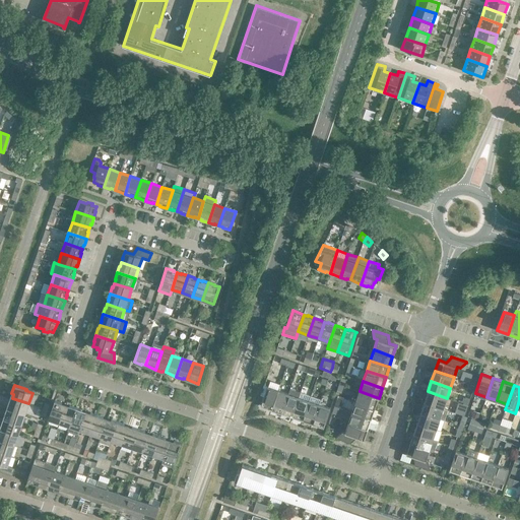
[(261,405),(271,409),(278,390),(267,386),(261,405)]
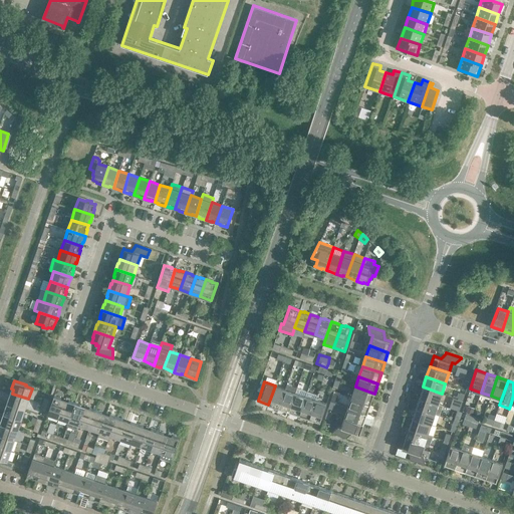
[(285,389),(275,386),(268,405),(279,408),(285,389)]
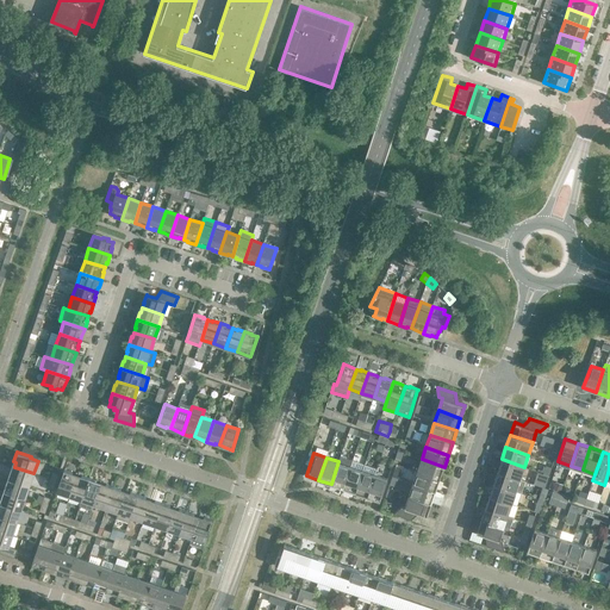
[(444,467),(422,459),(417,472),(440,479),(444,467)]
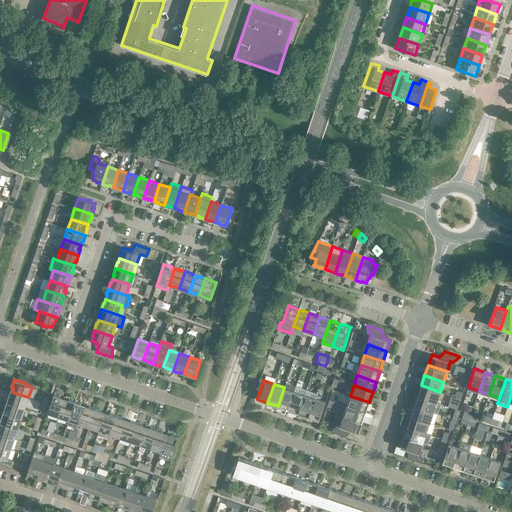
[(440,392),(421,385),(417,396),(436,402),(440,392)]
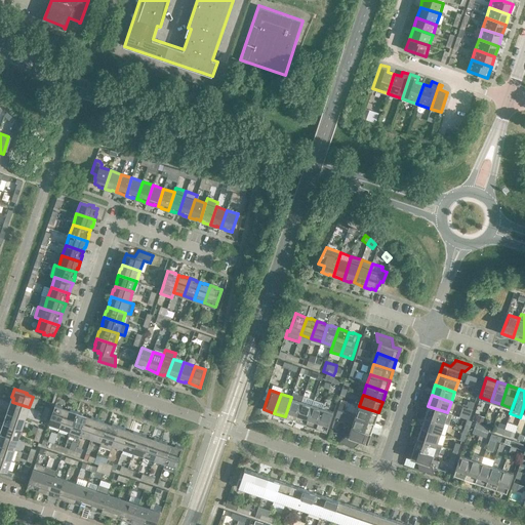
[(301,401),(291,397),(285,416),(295,420),(301,401)]
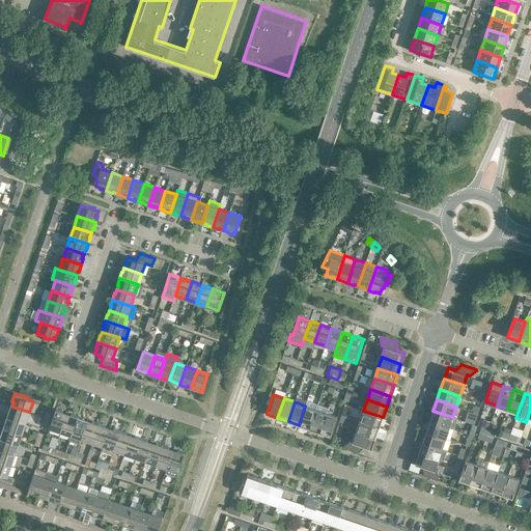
[(315,409),(305,406),(299,425),(309,428),(315,409)]
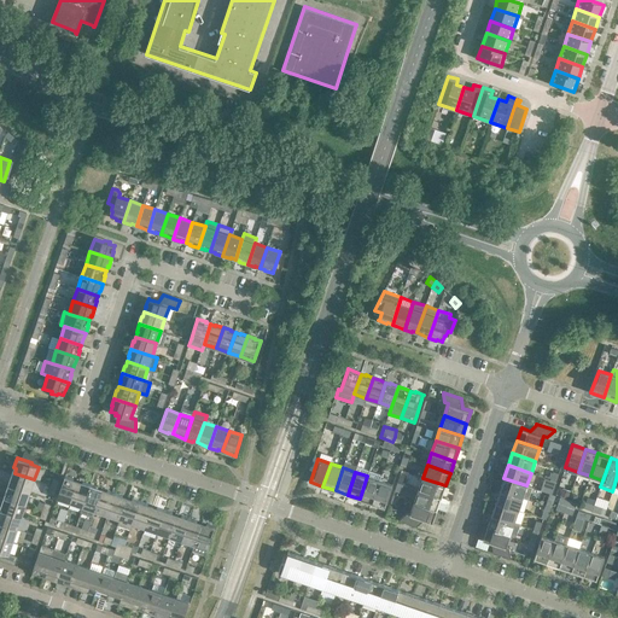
[(34,479),(15,473),(12,478),(11,477),(7,484),(30,493),(34,479)]
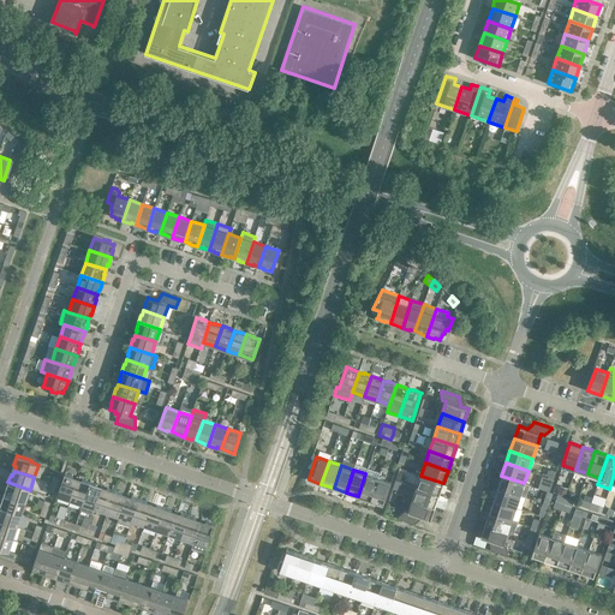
[(73,477),(65,473),(64,475),(65,475),(58,496),(70,500),(77,481),(72,478),(73,477)]
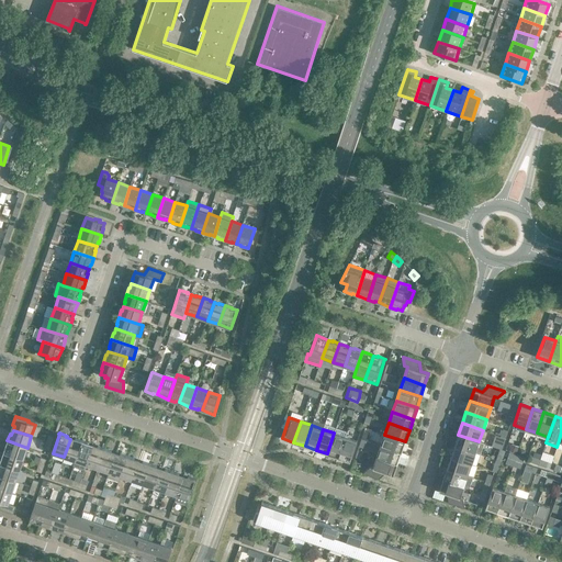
[(346,437),(334,433),(327,453),(338,458),(346,437)]
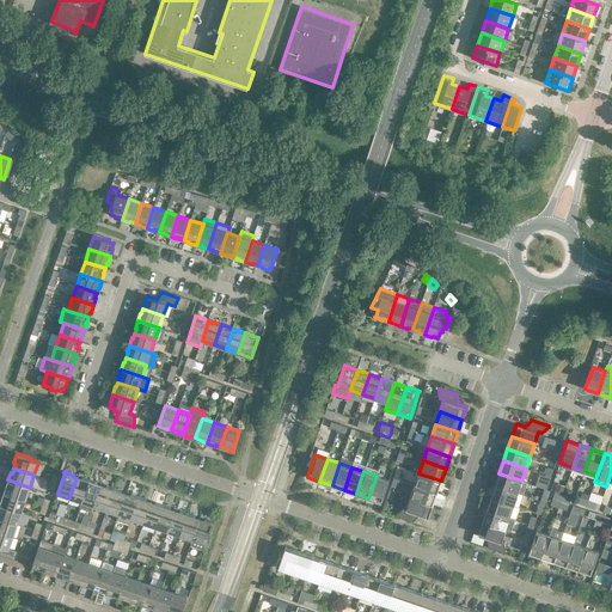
[(441,481),(418,473),(415,485),(438,493),(441,481)]
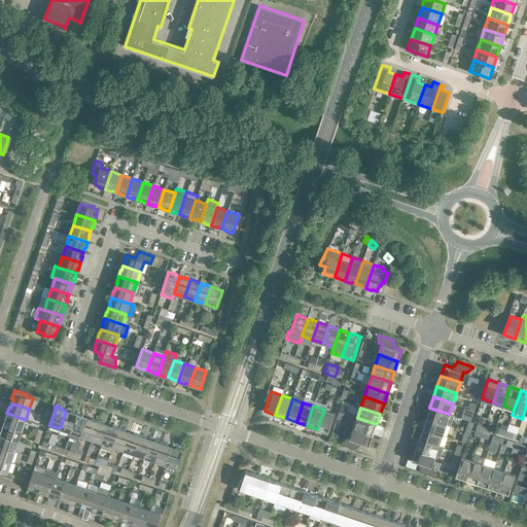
[(454,416),(449,414),(429,408),(426,418),(446,424),(450,426),(454,416)]
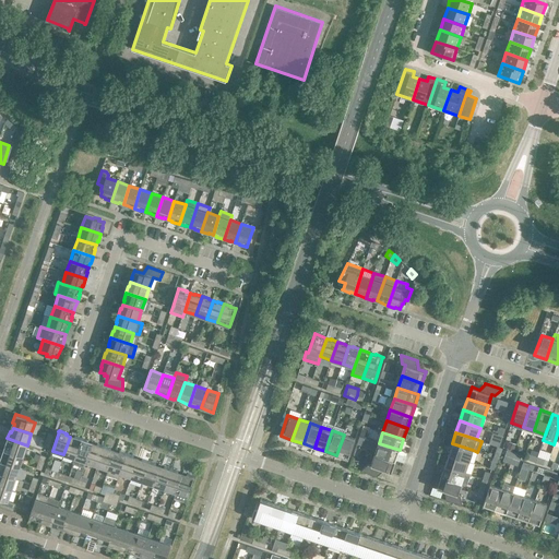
[(355,439),(344,435),(336,455),(348,459),(355,439)]
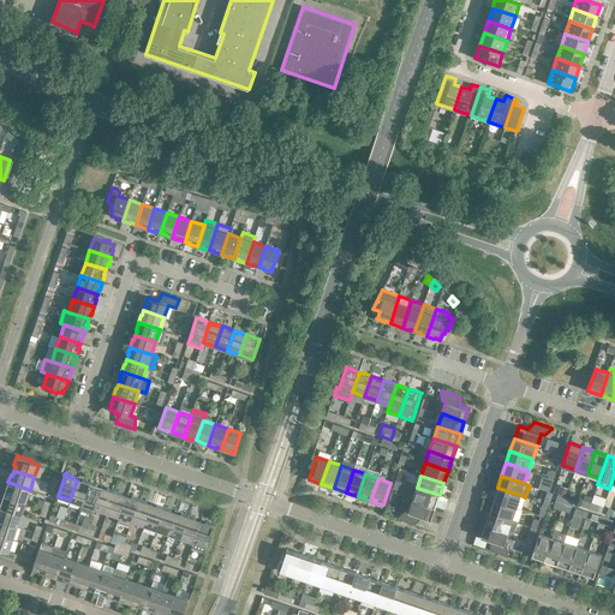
[(82,482),(77,481),(70,500),(83,505),(90,482),(82,479),(82,482)]
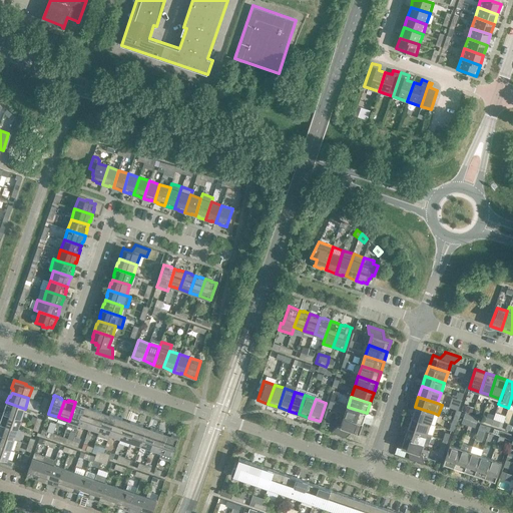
[(25,409),(6,402),(4,409),(6,409),(5,413),(21,419),(25,409)]
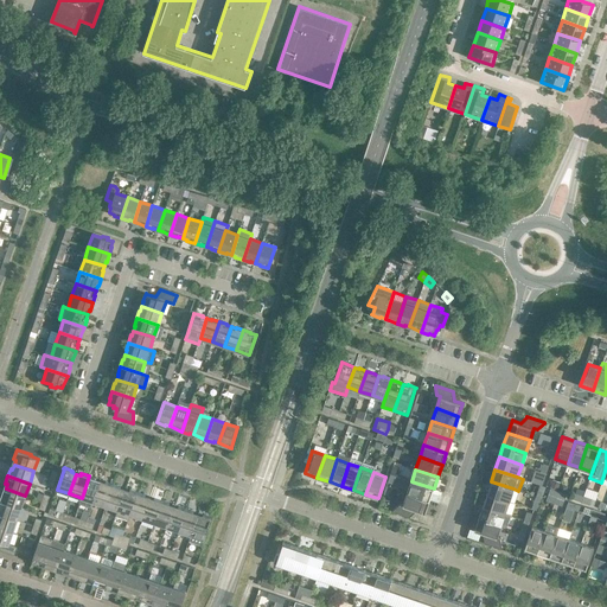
[(96,479),(89,475),(82,498),(80,503),(91,508),(94,502),(100,483),(96,480),(96,479)]
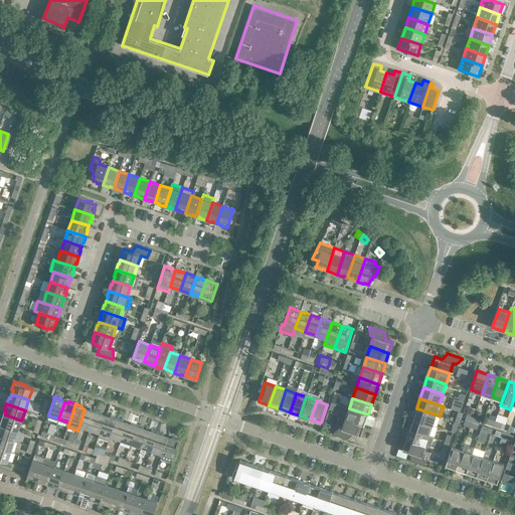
[(89,410),(84,409),(79,425),(90,430),(96,410),(90,408),(89,410)]
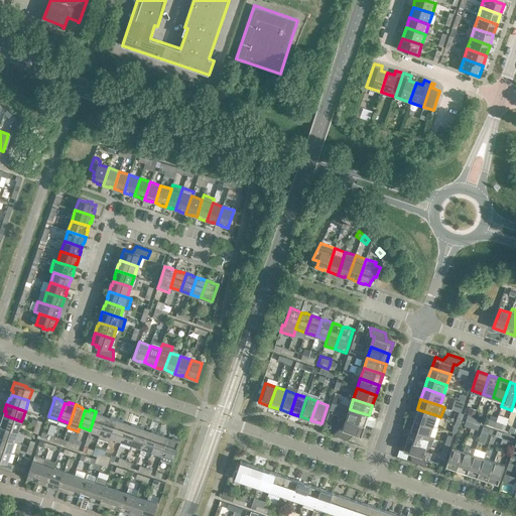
[(369,415),(350,409),(346,419),(365,425),(369,415)]
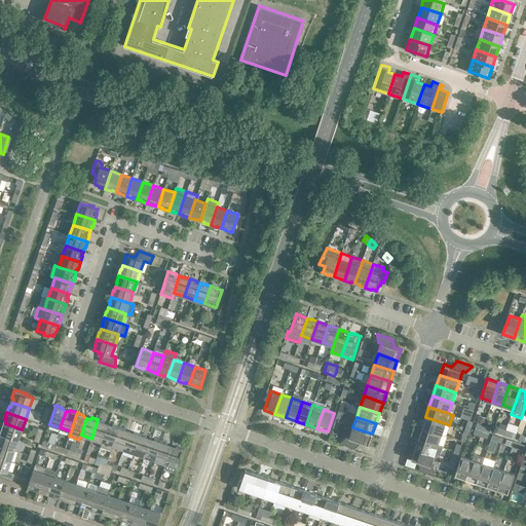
[(445,423),(425,417),(421,427),(441,435),(445,423)]
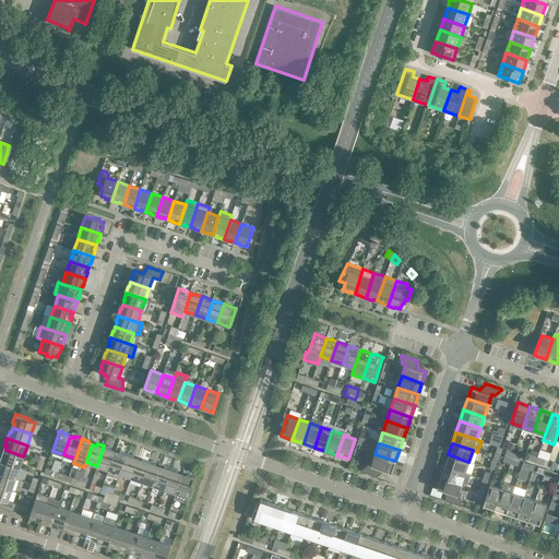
[(111,449),(104,445),(97,466),(108,470),(115,452),(110,450),(111,449)]
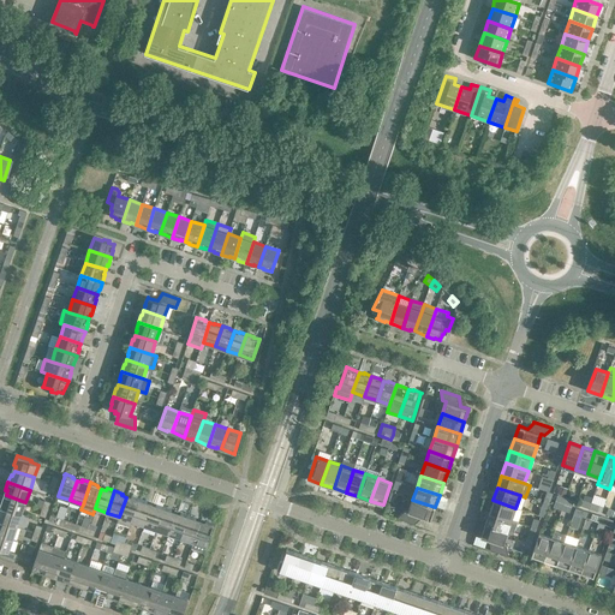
[(25,502),(6,495),(4,500),(3,500),(0,505),(0,507),(22,514),(25,502)]
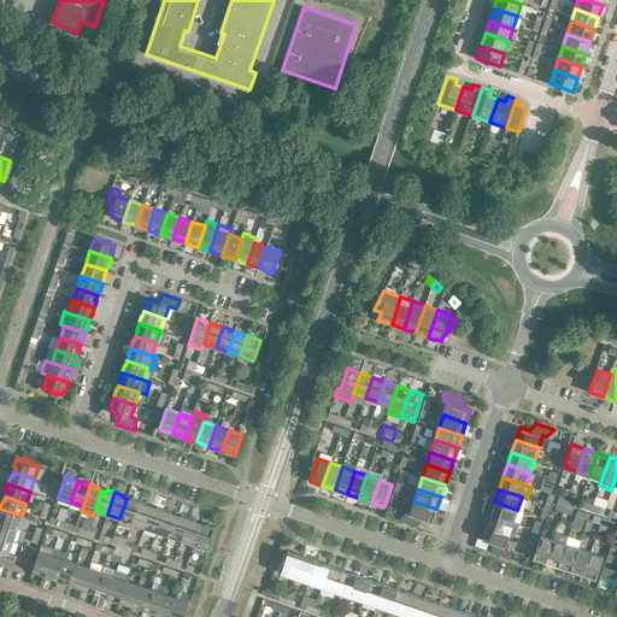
[(131,500),(127,499),(119,518),(118,524),(130,528),(133,523),(140,500),(131,498),(131,500)]
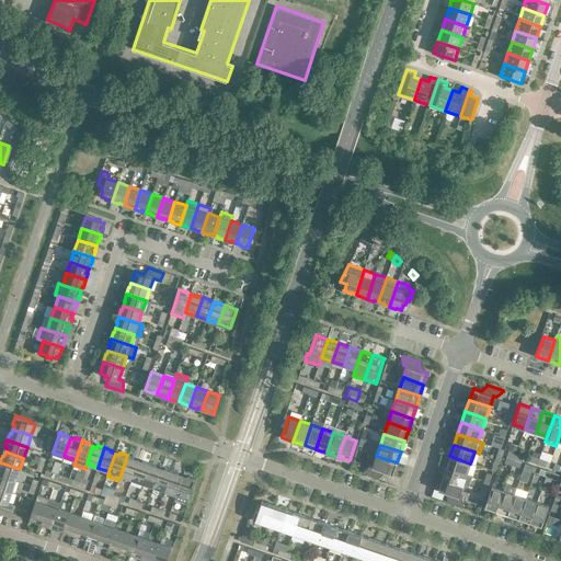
[(134,458),(127,455),(121,476),(132,479),(138,461),(134,459),(134,458)]
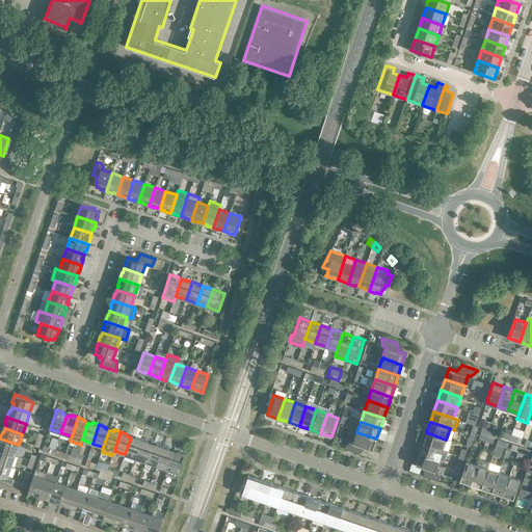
[(376,439),(356,432),(353,443),(350,442),(350,443),(344,447),(344,448),(360,453),(360,452),(365,448),(372,450),(376,439)]
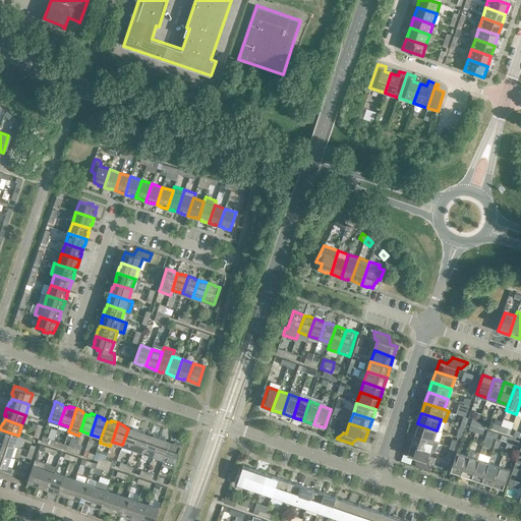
[(437,430),(417,423),(414,433),(433,441),(437,430)]
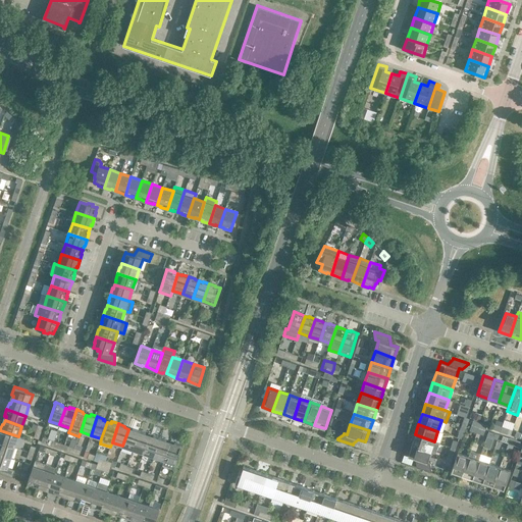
[(133,430),(128,429),(122,446),(133,450),(139,430),(133,428),(133,430)]
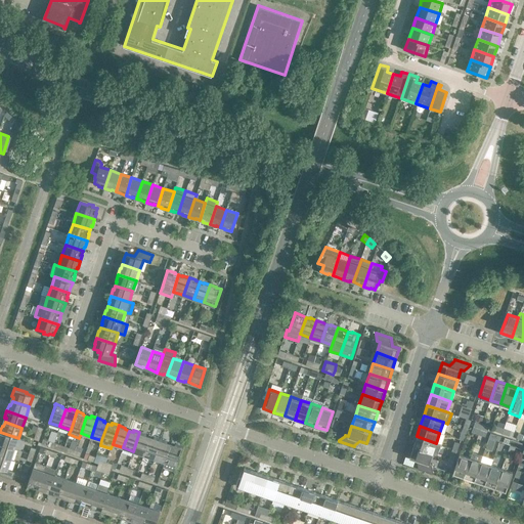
[(18,438),(0,432),(0,443),(14,448),(18,438)]
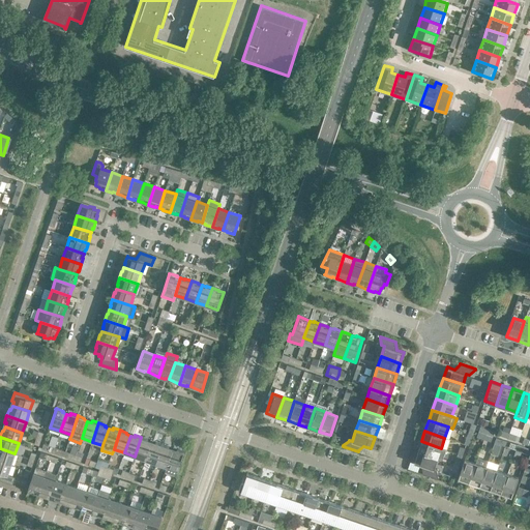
[(148,440),(141,437),(135,457),(145,460),(151,443),(147,441),(148,440)]
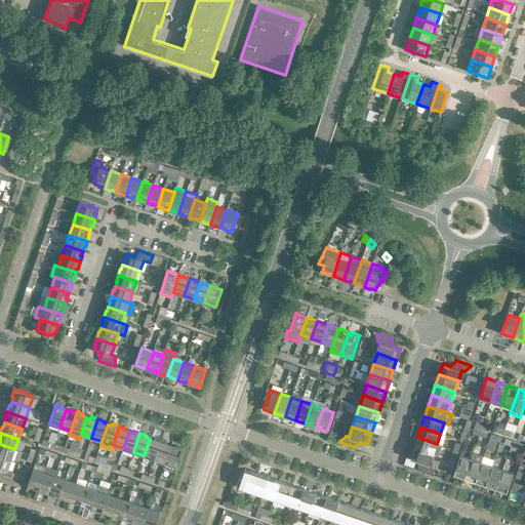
[(442,445),(437,444),(417,437),(413,448),(433,454),(438,456),(442,445)]
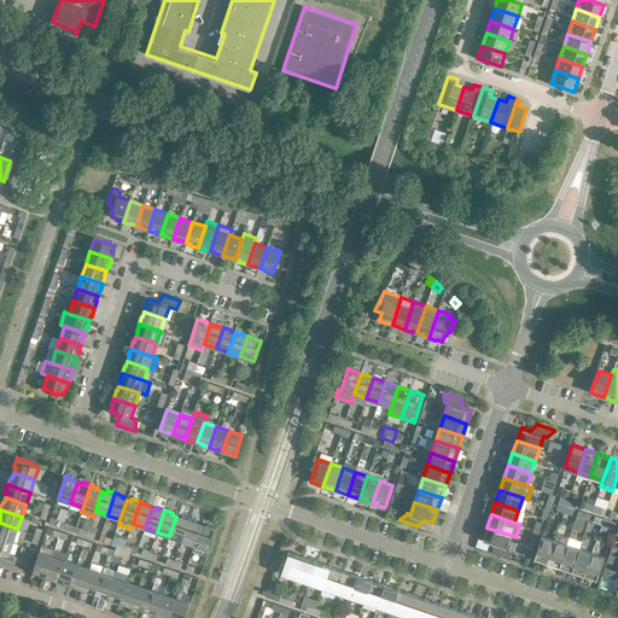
[(181,518),(176,517),(169,536),(182,541),(190,518),(182,516),(181,518)]
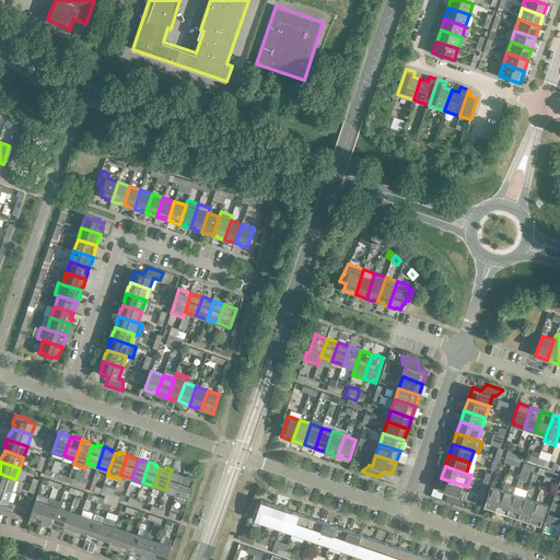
[(178,473),(172,469),(165,490),(176,493),(183,476),(178,474),(178,473)]
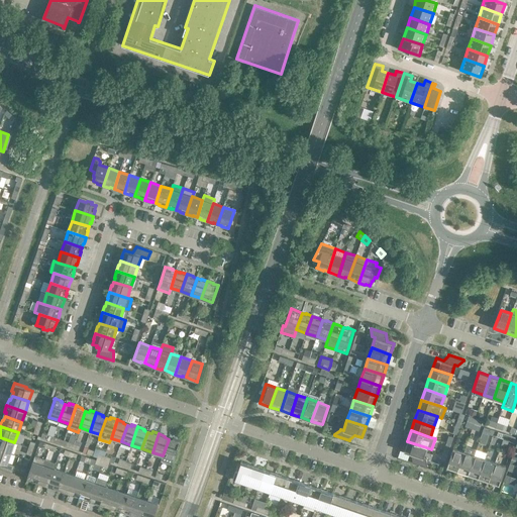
[(64,440),(54,436),(52,441),(62,445),(64,440)]
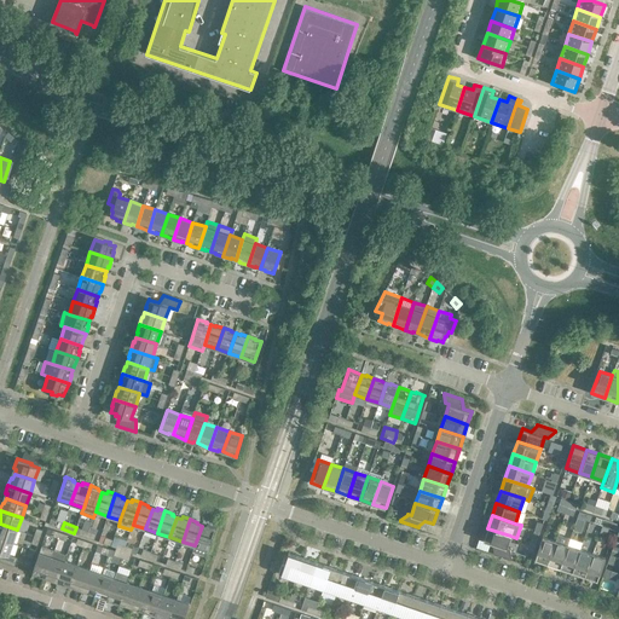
[(17,530),(0,524),(0,537),(13,543),(17,530)]
